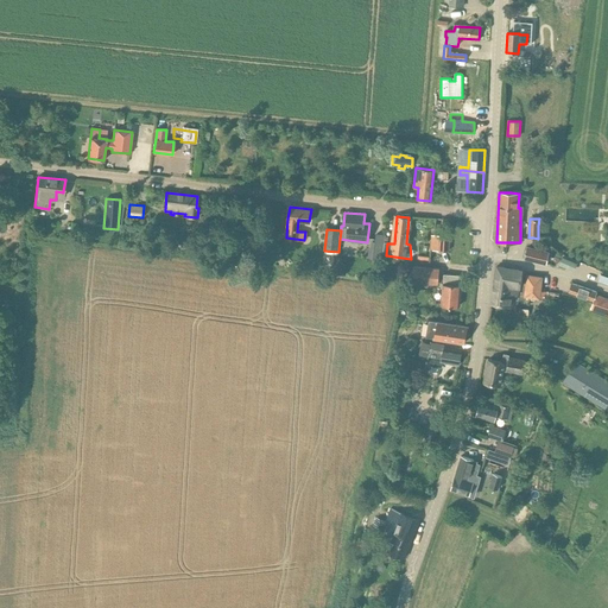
[(431,234),(430,249),(450,251),(450,236),(431,234)]
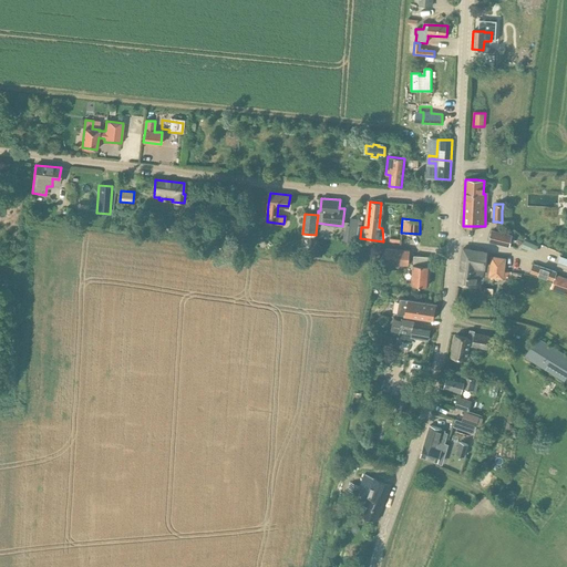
[(344,241),(356,243),(357,241),(360,241),(360,237),(357,236),(360,220),(351,219),(350,226),(348,226),(344,241)]
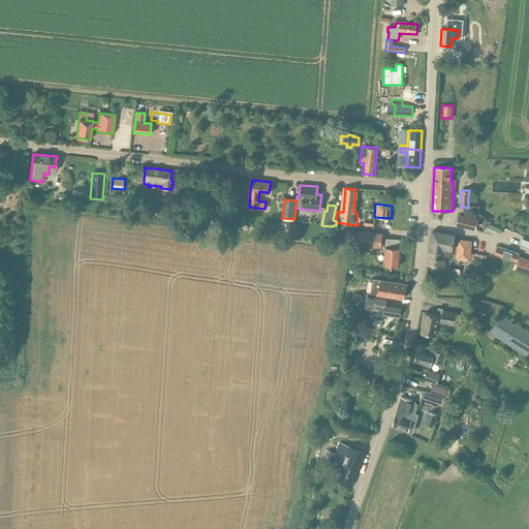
[(459,216),(457,225),(475,229),(477,219),(459,216)]
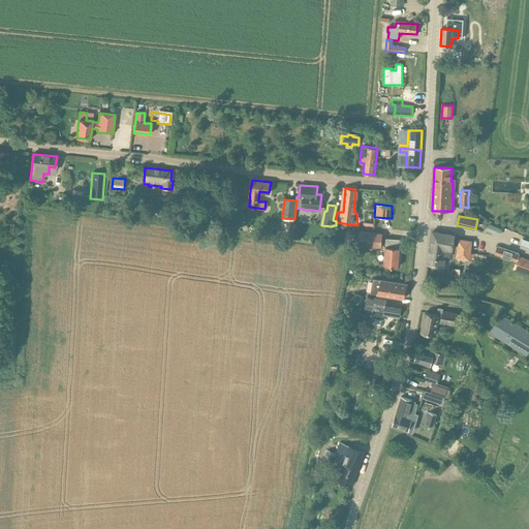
[(498,236),(500,230),(501,229),(495,226),(490,224),(487,230),(498,236)]
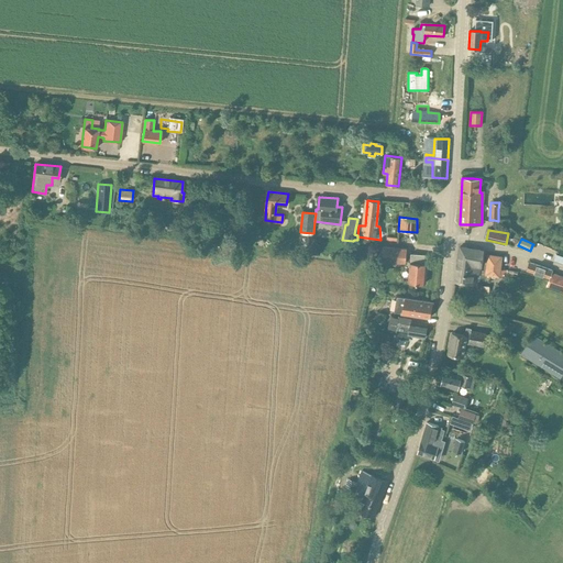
[(460,246),(455,282),(475,284),(476,274),(481,275),(484,250),(460,246)]
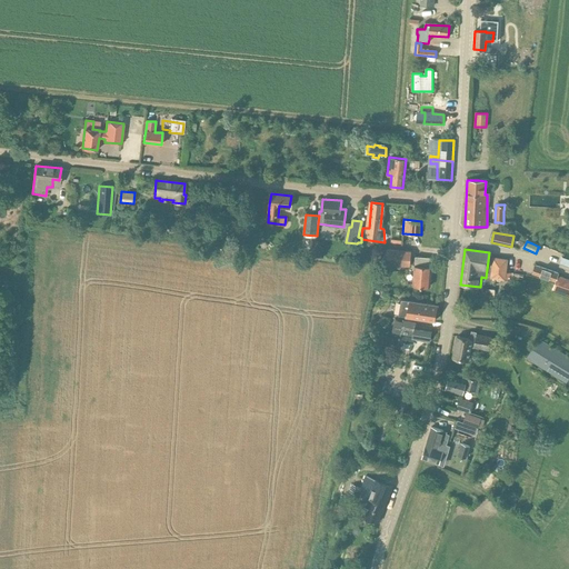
[(411,250),(387,250),(387,263),(390,263),(390,265),(411,265),(411,250)]
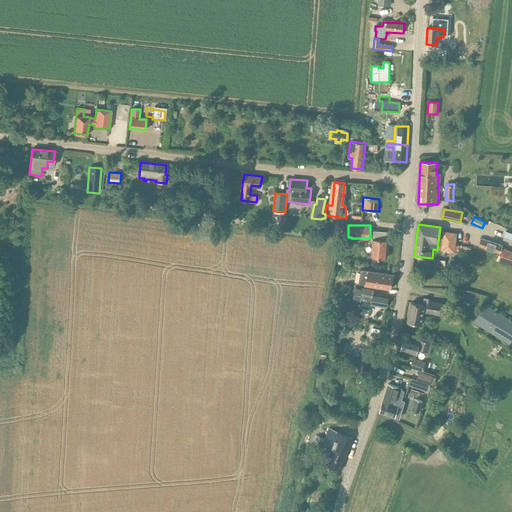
[(373,256),(387,257),(389,232),(375,231),(373,256)]
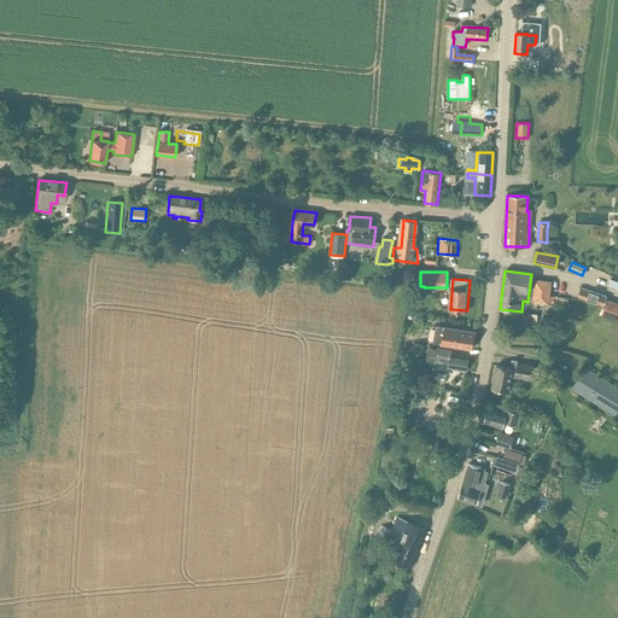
[(534,290),(532,302),(549,303),(551,296),(552,280),(535,279),(534,290)]
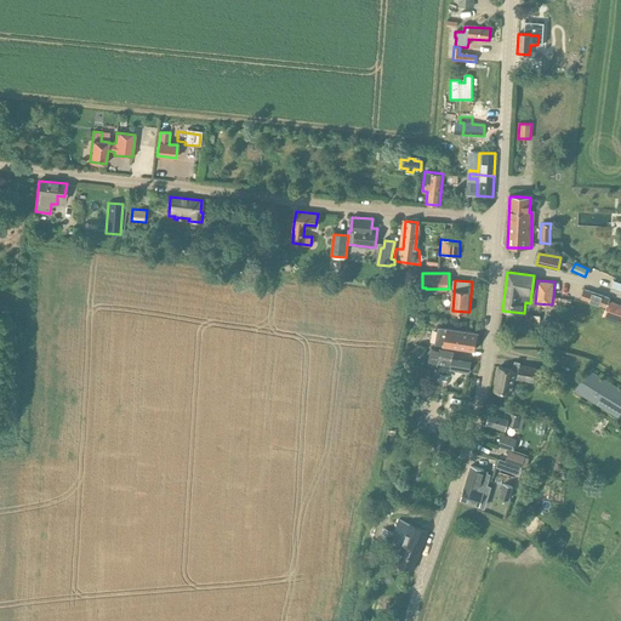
[(584,290),(581,298),(605,307),(607,307),(603,315),(620,322),(620,305),(609,301),(609,298),(584,290)]
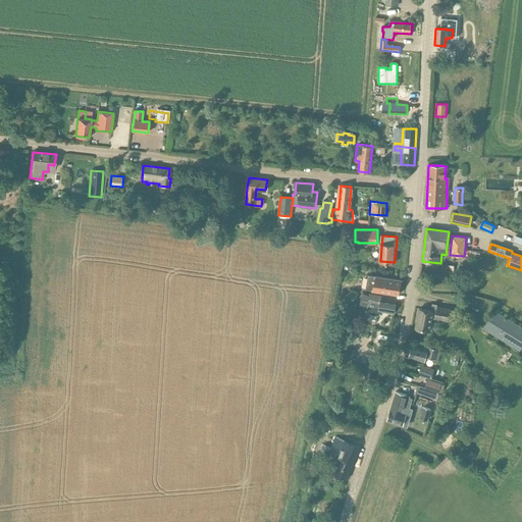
[(363,276),(362,286),(367,288),(367,289),(399,295),(402,280),(370,274),(369,277),(363,276)]
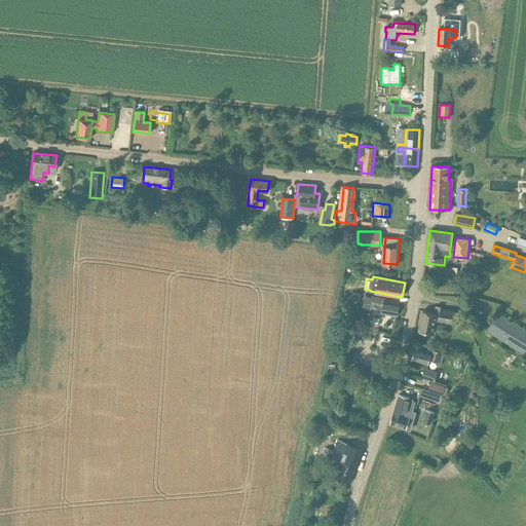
[(362,307),(367,308),(368,303),(371,304),(370,309),(369,315),(381,317),(382,313),(397,316),(400,304),(384,301),(384,299),(364,295),(362,307)]
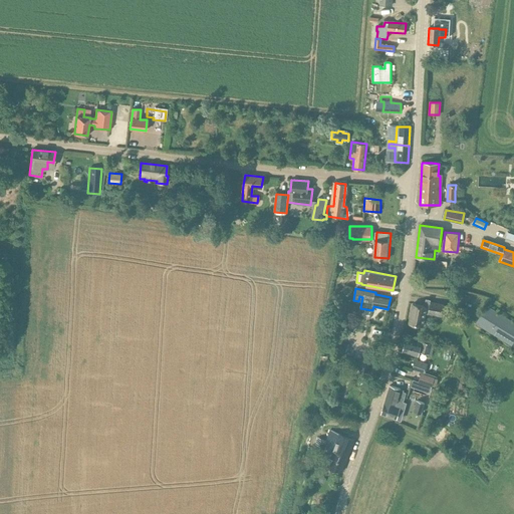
[(470,295),(462,292),(459,292),(457,298),(459,299),(457,303),(463,306),(465,301),(467,302),(470,295)]
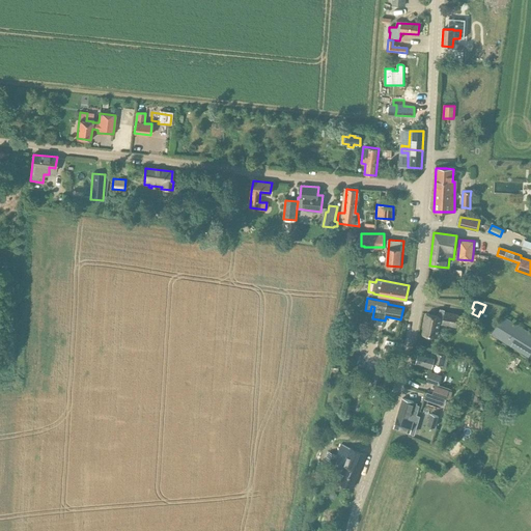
[(426,314),(422,334),(432,336),(437,337),(439,324),(442,325),(444,311),(445,310),(440,309),(439,316),(437,315),(434,315),(426,314)]
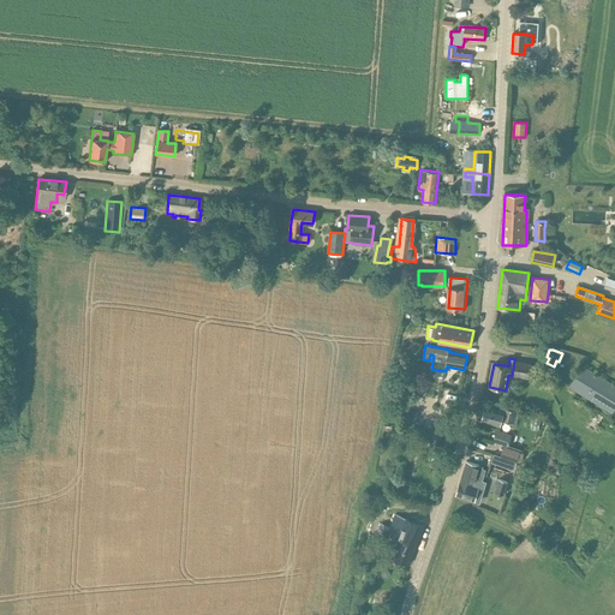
[(512,376),(511,376),(527,380),(537,381),(541,365),(531,364),(514,360),(512,376)]
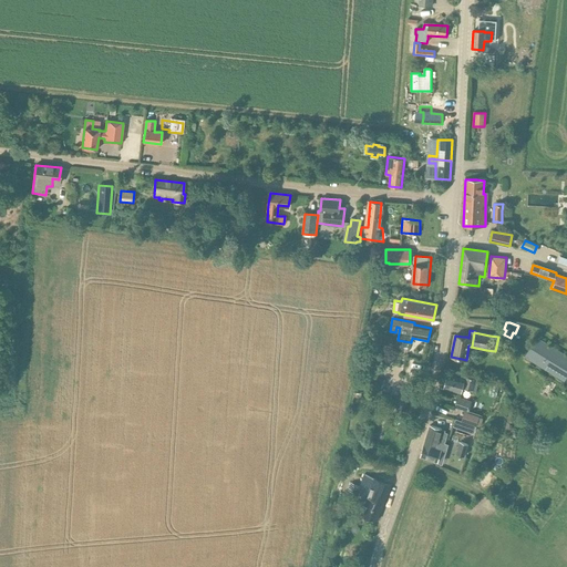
[(525,357),(564,381),(566,375),(566,356),(537,337),(525,357)]
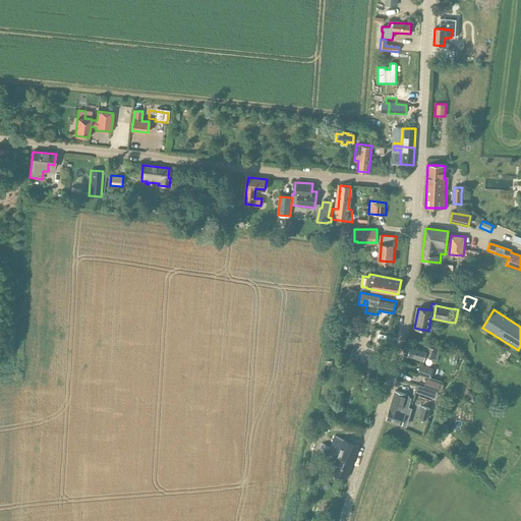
[(350,357),(349,359),(352,360),(352,358),(356,359),(358,350),(359,345),(353,343),(350,357)]
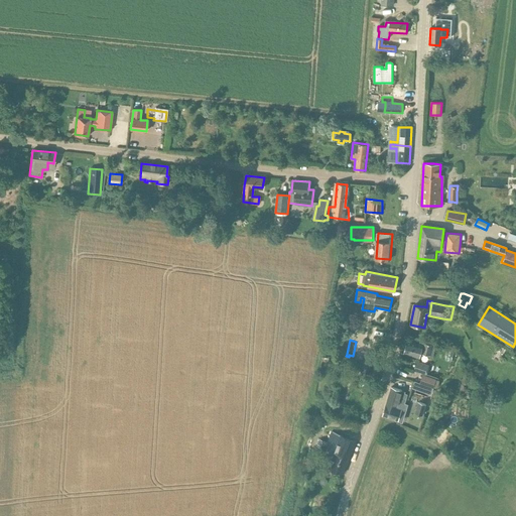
[(419,357),(420,355),(432,358),(435,346),(422,343),(422,344),(420,343),(419,345),(406,342),(404,353),(419,357)]
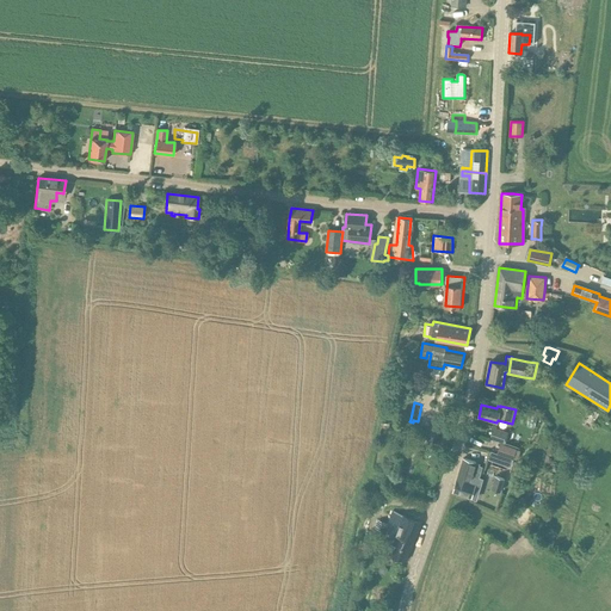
[(381,423),(378,431),(387,433),(389,424),(381,423)]
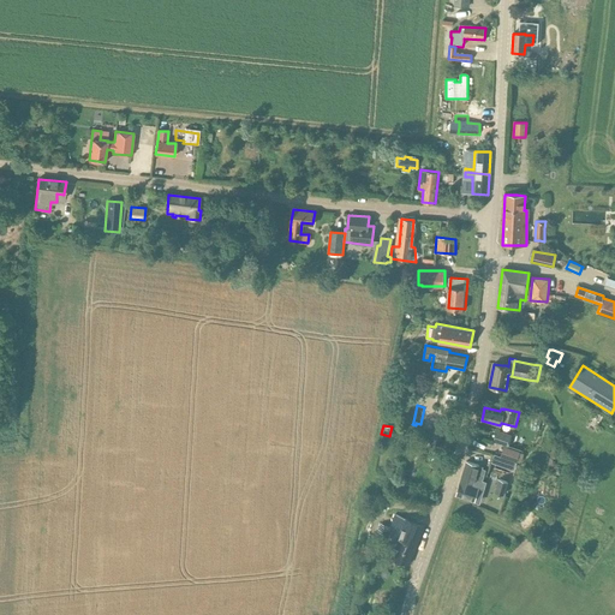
[(496,431),(494,442),(503,445),(507,434),(496,431)]
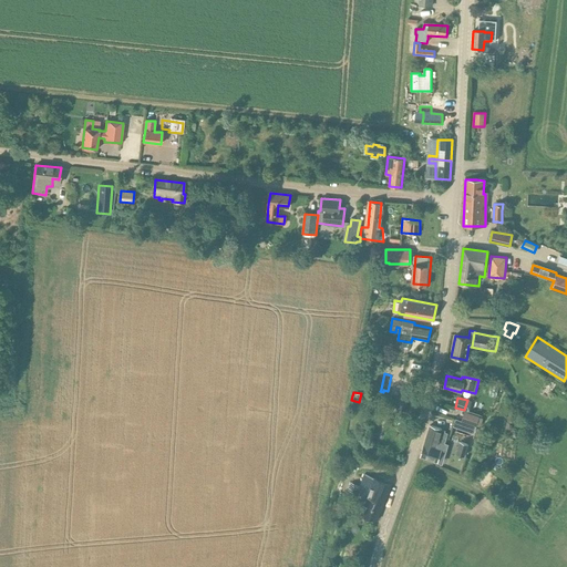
[(461,422),(475,426),(478,416),(464,412),(461,422)]
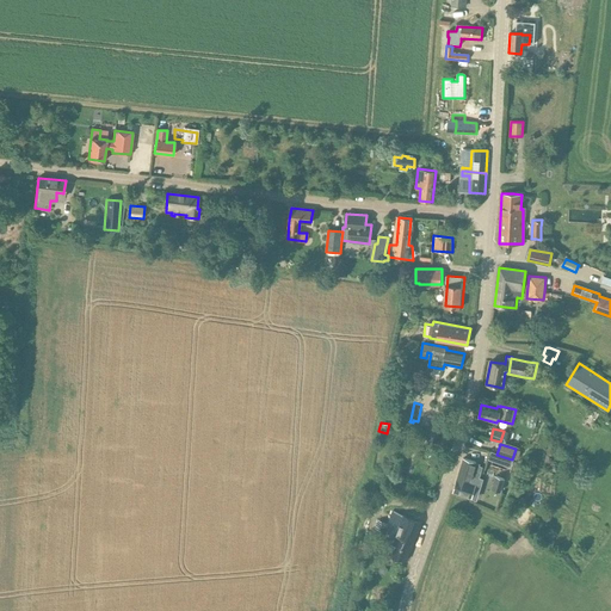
[(457,479),(452,493),(462,495),(471,499),(479,476),(482,467),(475,464),(476,463),(463,458),(457,479)]
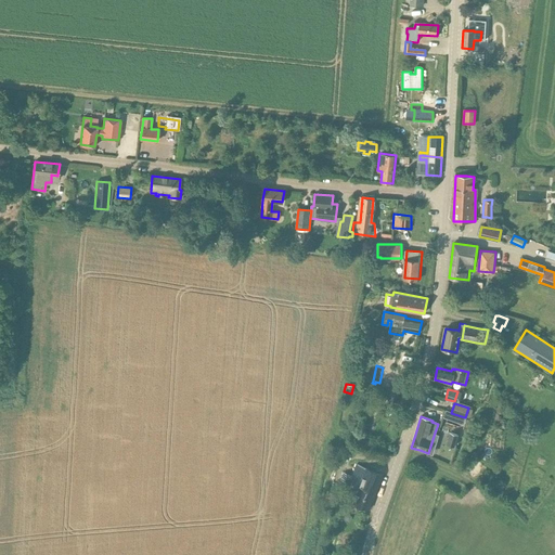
[(447,443),(455,447),(459,436),(450,433),(447,443)]
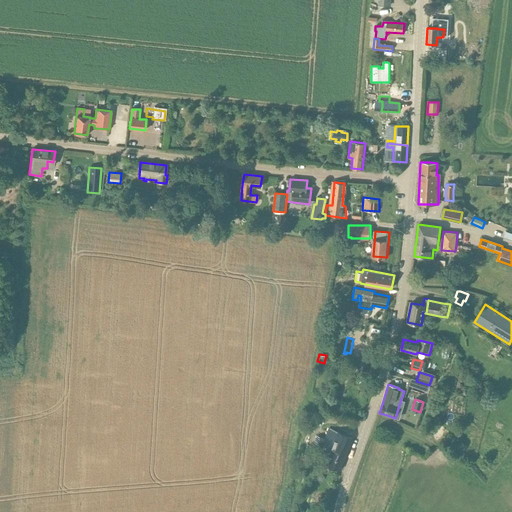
[(326,464),(332,466),(341,470),(354,438),(330,429),(326,439),(318,436),(315,443),(332,449),(326,464)]
